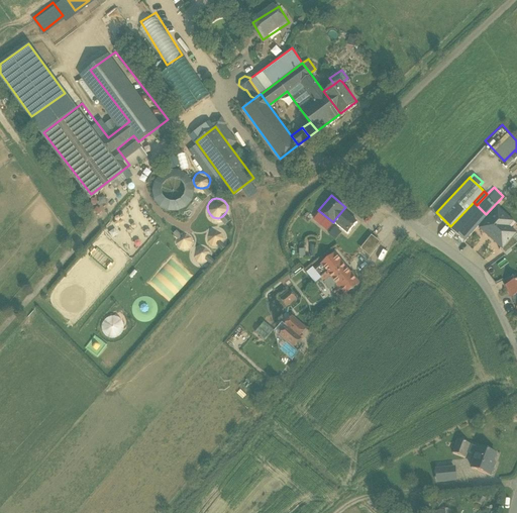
[(463,237),(486,214),(477,205),(474,202),(450,226),(463,237)]
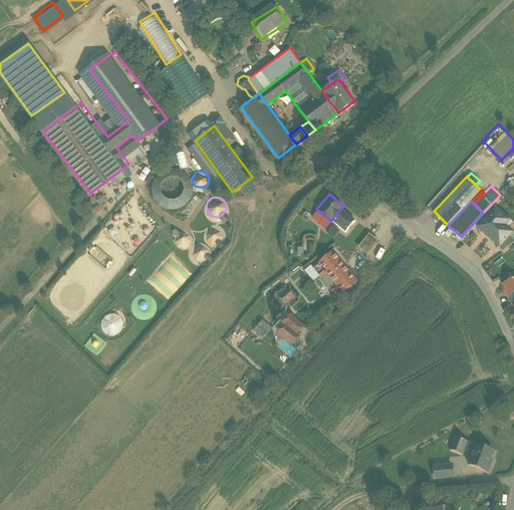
[(495,203),(476,224),(497,243),(499,245),(510,233),(513,229),(506,222),(511,217),(495,203)]
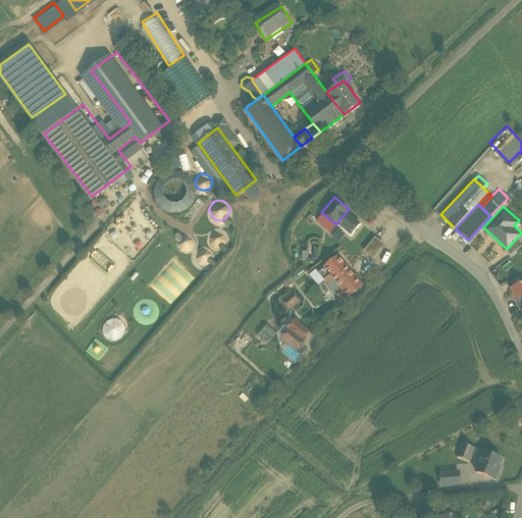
[(348,210),(337,222),(351,234),(361,221),(348,210)]
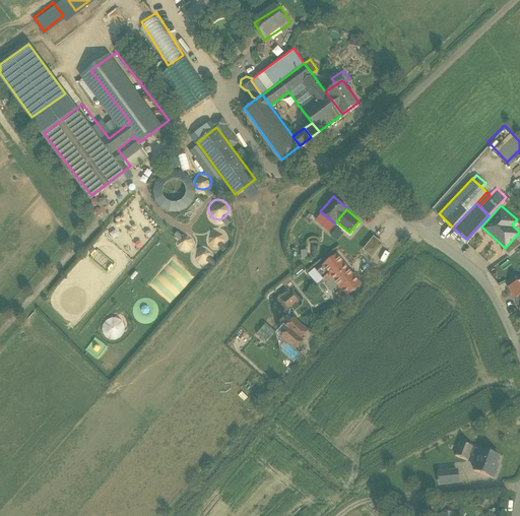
[(330,233),(337,238),(343,231),(336,224),(330,233)]
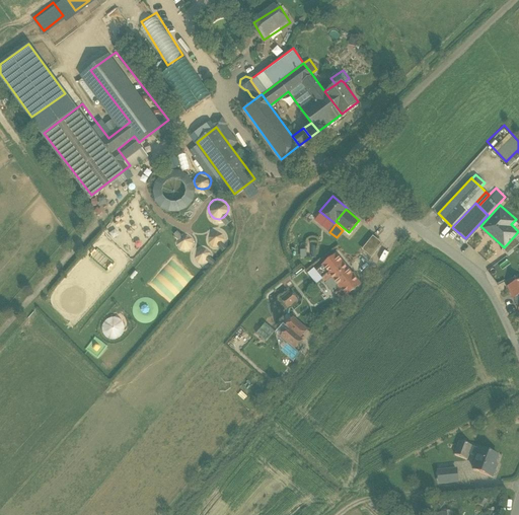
[(209,239),(212,242),(215,243),(219,242),(222,239),(223,235),(222,231),(219,229),(216,228),(212,229),(209,231),(208,235),(209,239)]
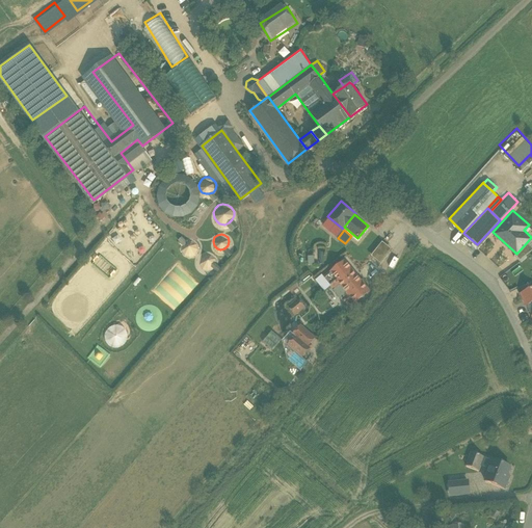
[(183,251),(187,253),(191,253),(194,251),(196,247),(196,243),(194,239),(191,237),(187,237),(183,239),(181,243),(181,247),(183,251)]
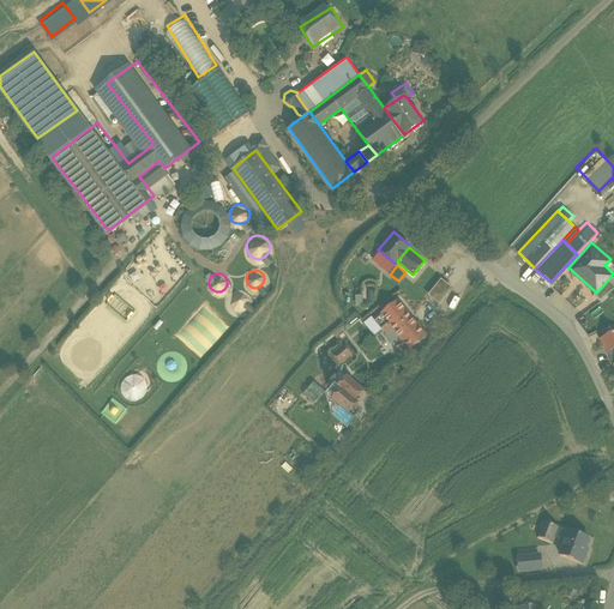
[(437,299),(450,283),(440,273),(426,290),(437,299)]
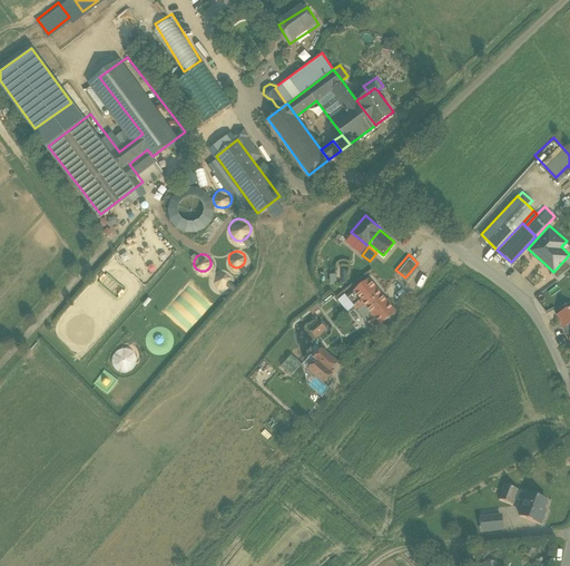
[(557,277),(569,265),(569,263),(566,259),(553,272),(551,270),(550,272),(557,277)]
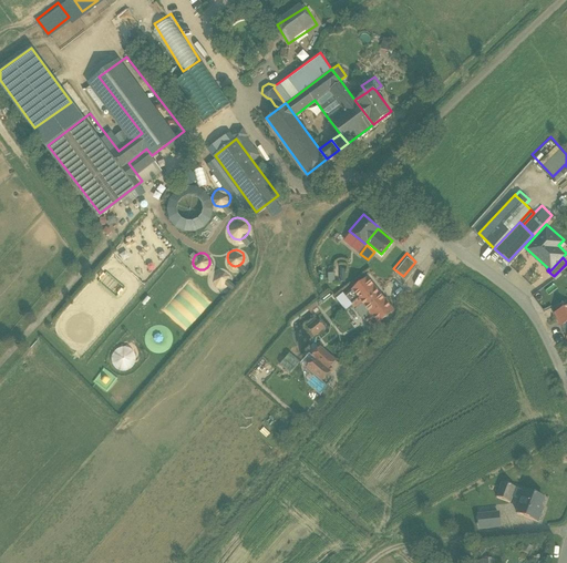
[(220,284),(225,284),(228,280),(229,276),(229,272),(226,268),(222,267),(217,268),(214,270),(213,275),(214,279),(216,283),(220,284)]
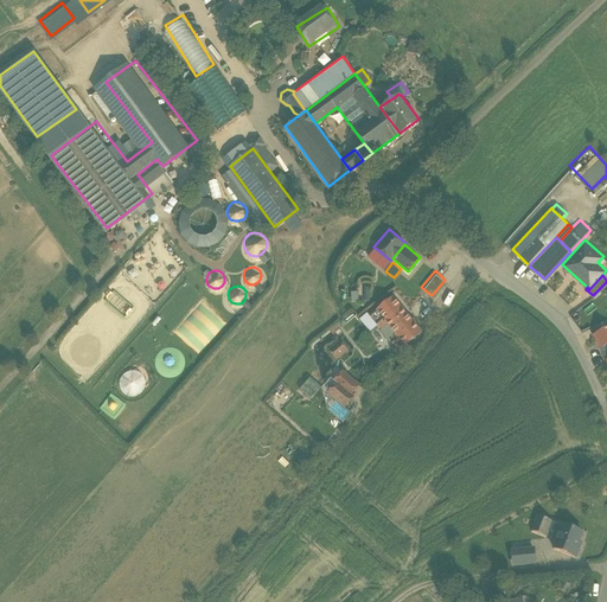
[(401,305),(389,290),(374,303),(375,306),(368,311),(377,322),(384,316),(387,319),(394,313),(393,312),(401,305)]
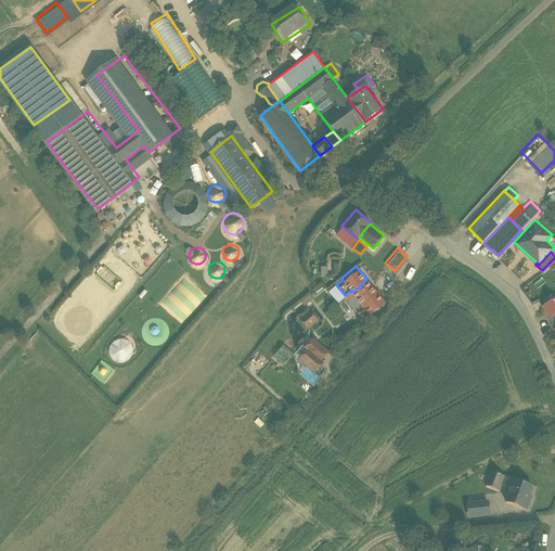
[(376,291),(366,279),(359,285),(360,286),(353,292),(351,290),(345,295),(348,299),(355,294),(361,303),(376,291)]
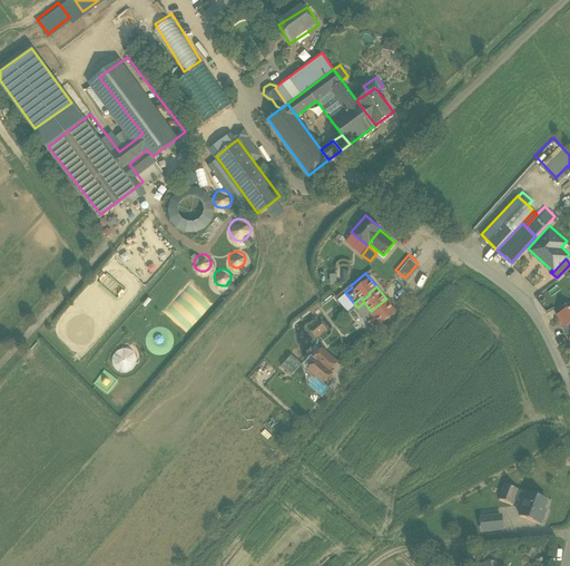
[(341,310),(328,294),(322,300),(327,308),(330,305),(336,313),(341,310)]
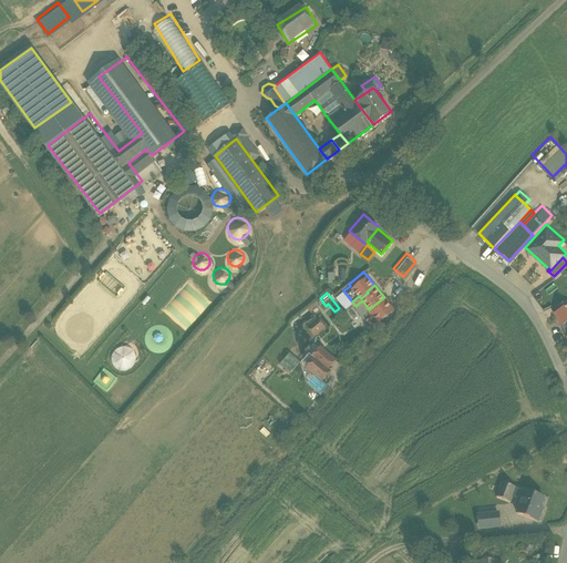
[(391,307),(384,297),(369,309),(362,300),(356,306),(363,316),(369,311),(371,315),(368,317),(369,318),(369,320),(371,324),(374,324),(379,321),(379,319),(384,315),(384,314),(385,313),(385,311),(391,307)]
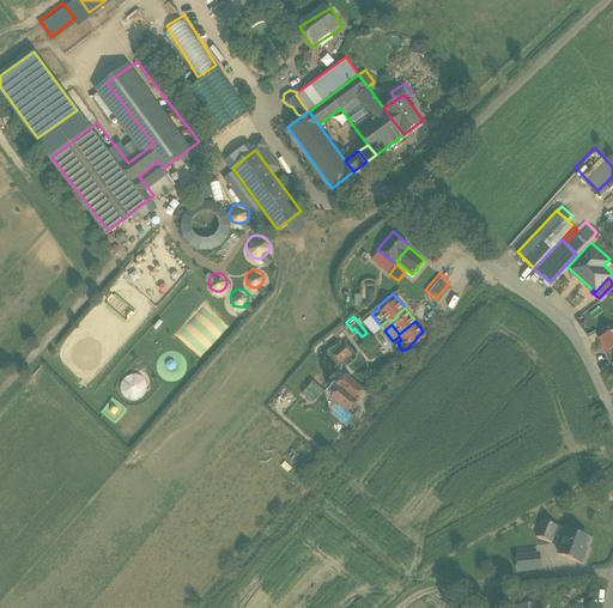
[(612,328),(600,335),(606,348),(612,345),(612,328)]
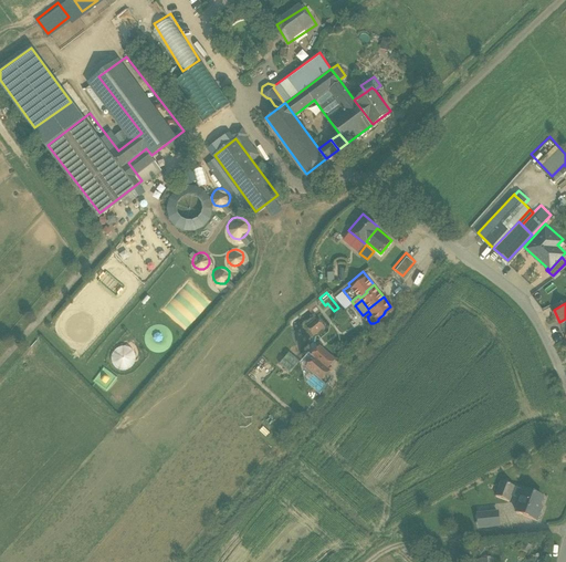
[(322,313),(308,323),(314,330),(327,320),(322,313)]
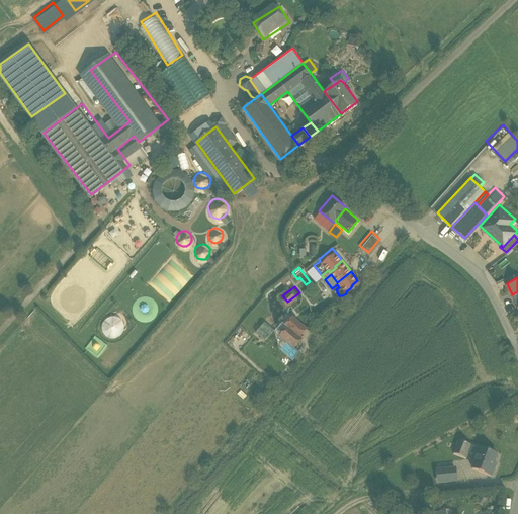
[(291,344),(308,326),(292,313),(276,330),(291,344)]
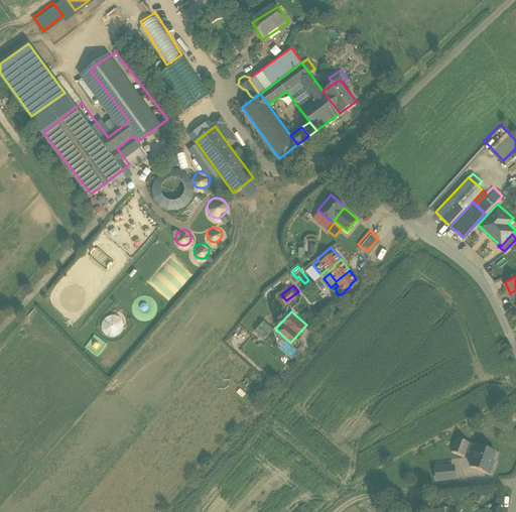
[(103,313),(104,333),(122,332),(121,312),(103,313)]
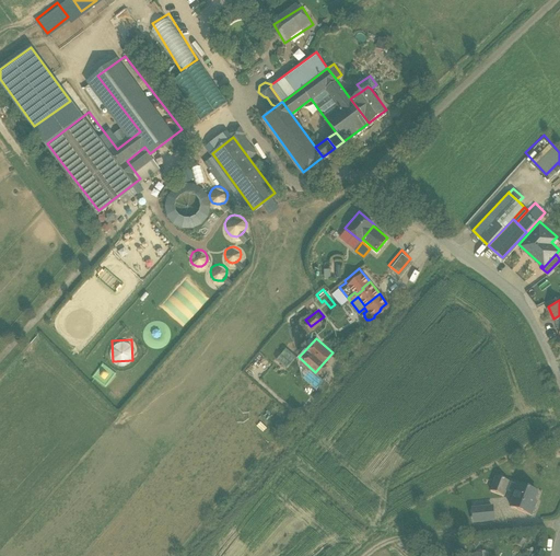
[(286,365),(294,354),(284,346),(276,356),(286,365)]
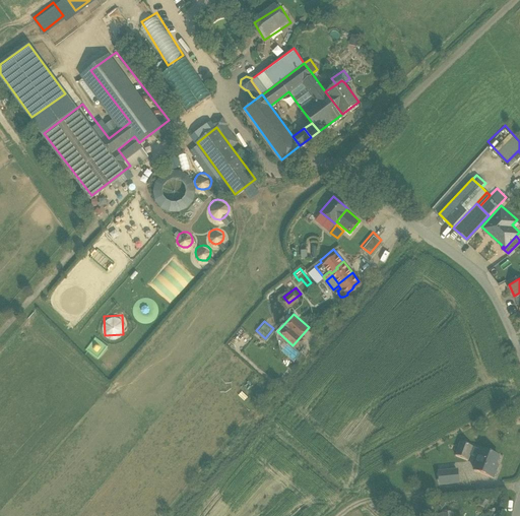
[(282,348),(293,357),(298,349),(287,341),(282,348)]
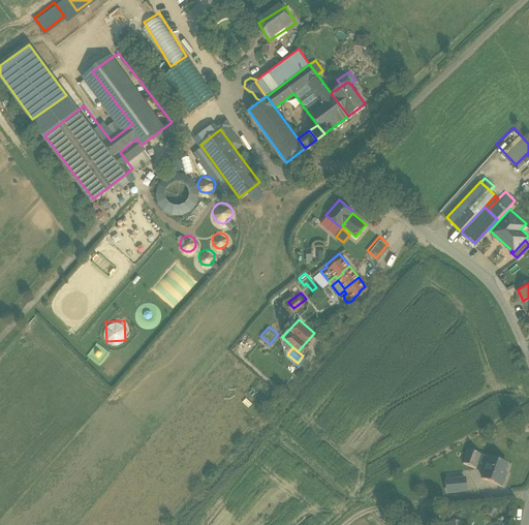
[(464,460),(475,465),(480,452),(468,446),(464,460)]
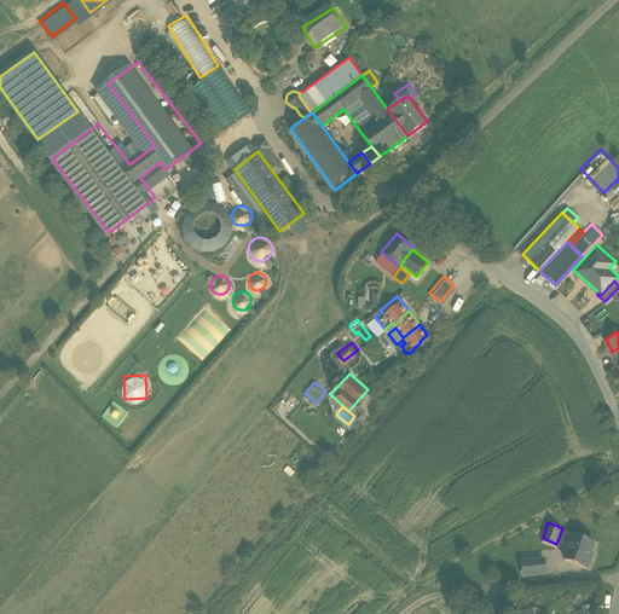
[(594,540),(571,532),(566,543),(568,544),(563,556),(586,565),(590,555),(589,554),(594,540)]
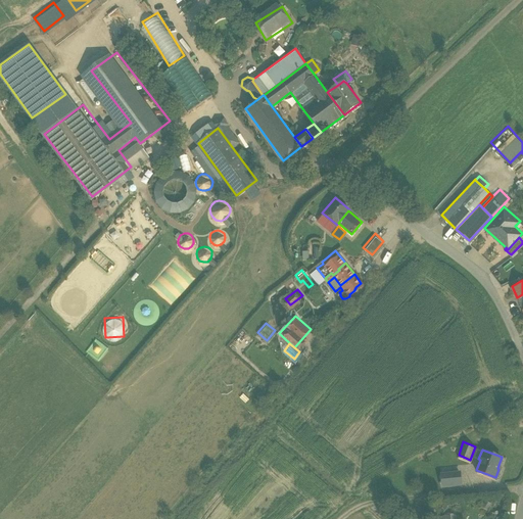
[(442,484),(461,482),(460,470),(441,472),(442,484)]
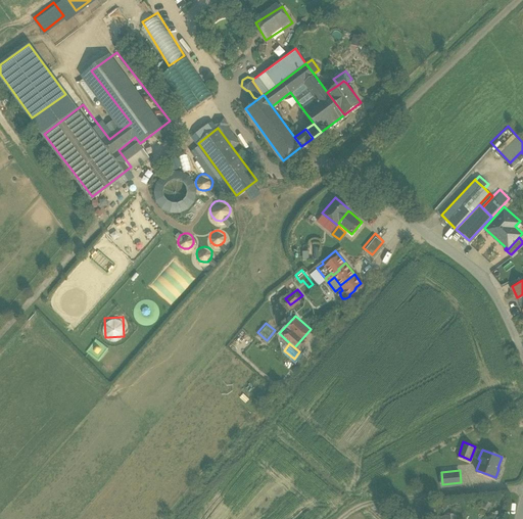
[(480,501),(486,505),(491,498),(485,493),(480,501)]
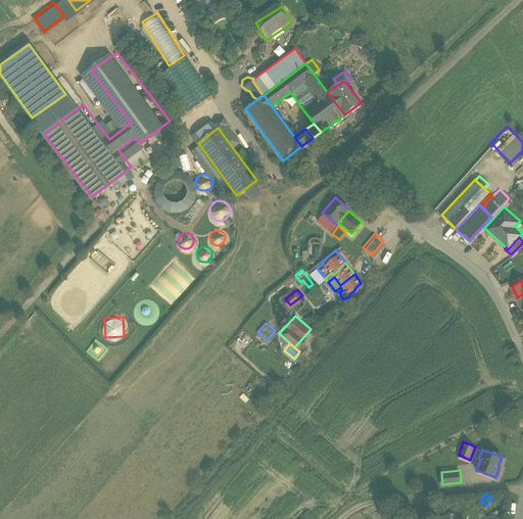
[(441,518),(463,517),(462,503),(440,504),(441,518)]
